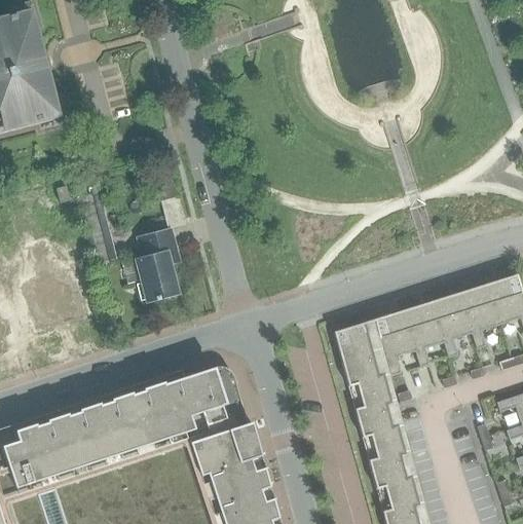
[(0,134),(41,123),(42,128),(64,122),(58,101),(53,102),(45,73),(50,70),(46,54),(40,52),(33,24),(38,23),(32,1),(10,7),(12,11),(0,14),(0,134)]
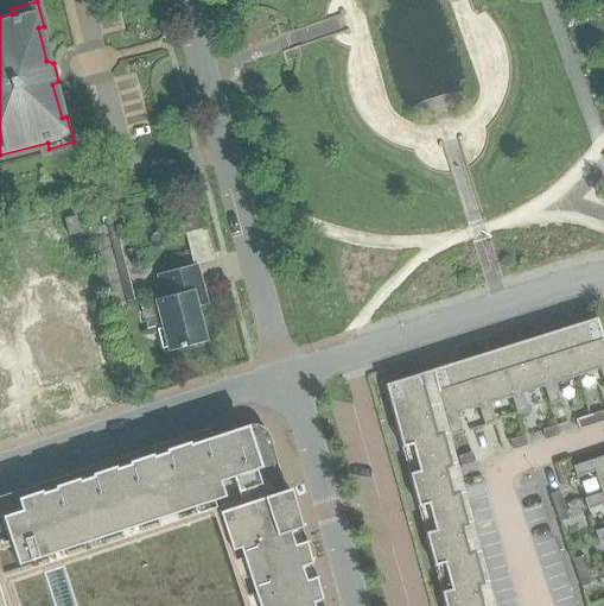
[(70,234),(82,232),(77,215),(65,219),(70,234)]
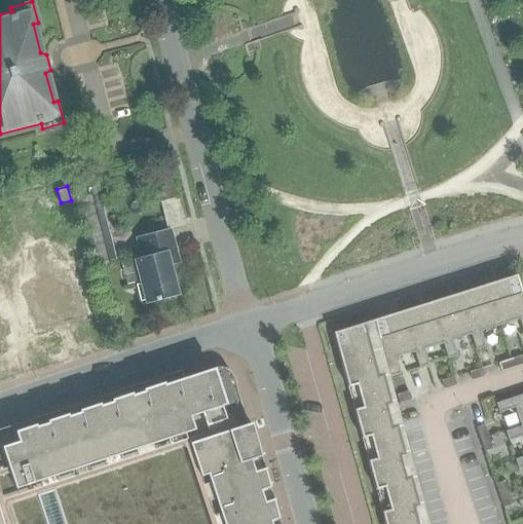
[(109,189),(87,194),(101,260),(122,255),(109,189)]
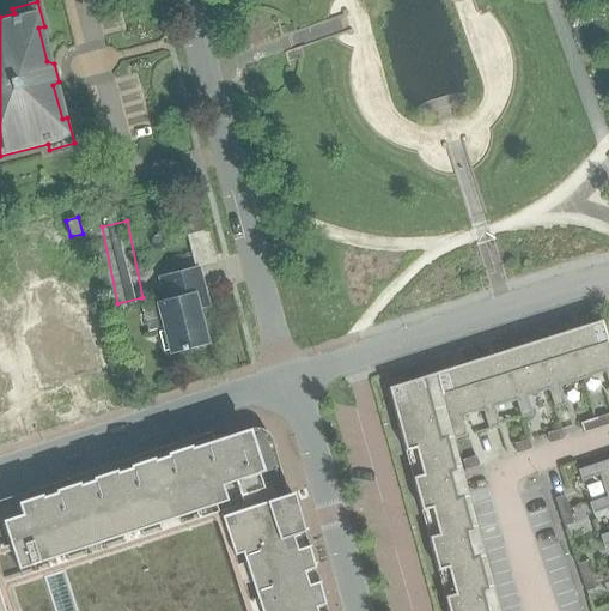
[(171,271),(189,350),(231,342),(213,262),(171,271)]
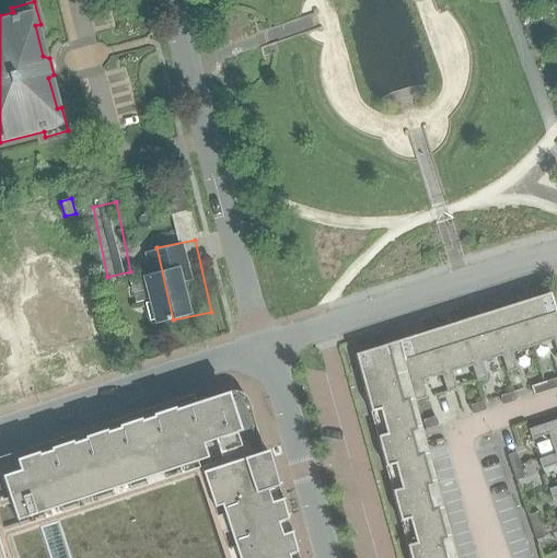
[(58,255),(41,258),(44,283),(61,281),(58,255)]
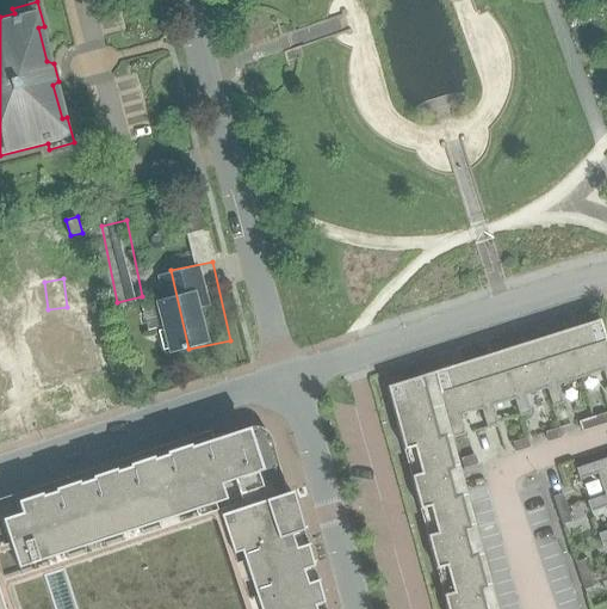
[(49,381),(123,358),(107,312),(35,334),(49,381)]
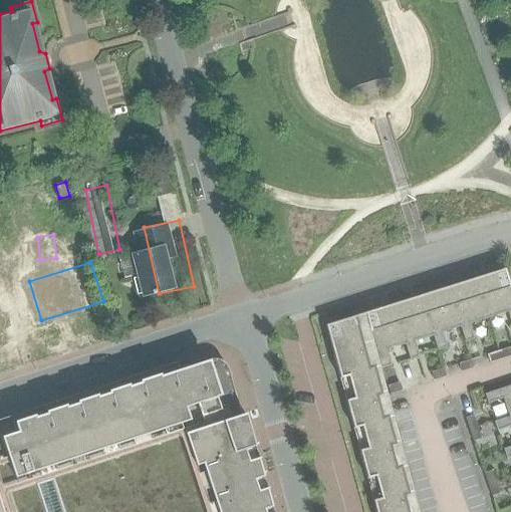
[(510,282),(506,267),(477,276),(490,316),(509,310),(510,314),(510,282)]
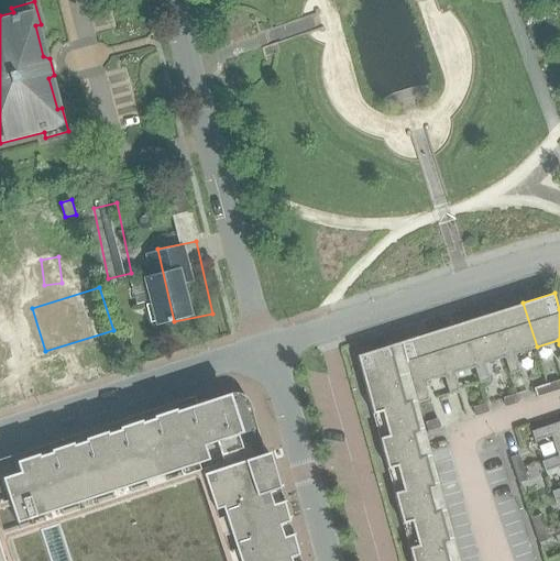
[(523,303),(492,312),(506,356),(512,373),(522,370),(516,353),(537,347),(523,303)]
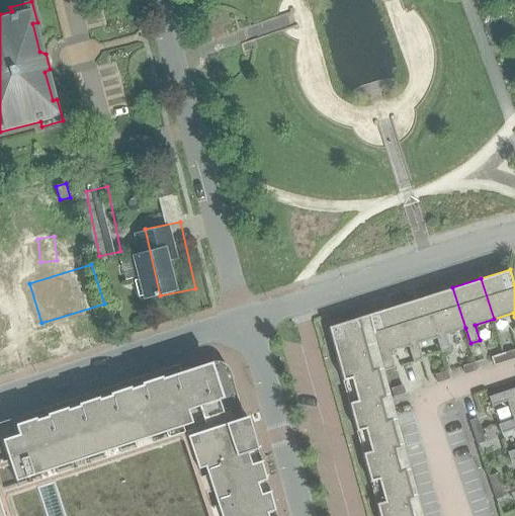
[(452,287),(425,296),(437,337),(442,352),(452,349),(447,334),(465,328),(452,287)]
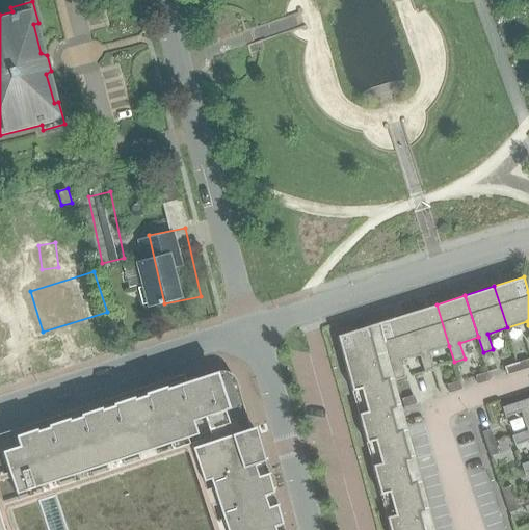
[(437,305),(407,314),(421,354),(426,371),(435,368),(430,351),(449,346),(437,305)]
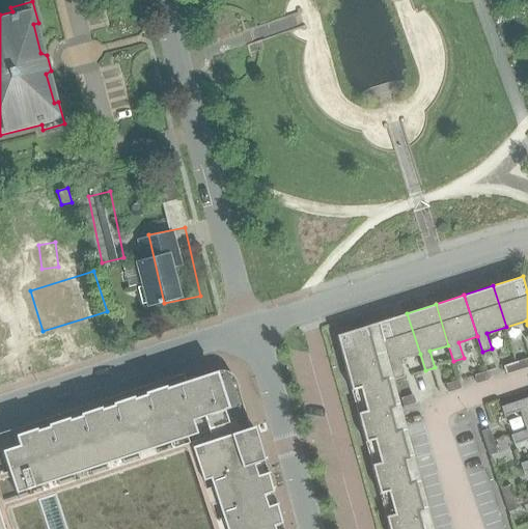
[(407,313),(379,322),(394,380),(407,376),(401,360),(420,354),(407,313)]
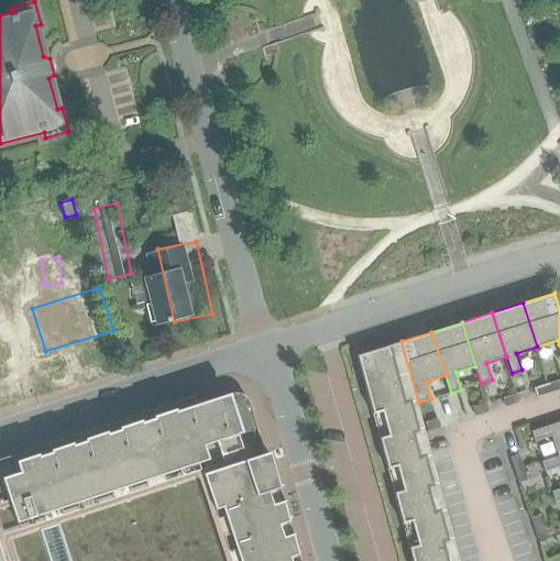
[(0,380),(25,373),(18,343),(0,348),(0,380)]
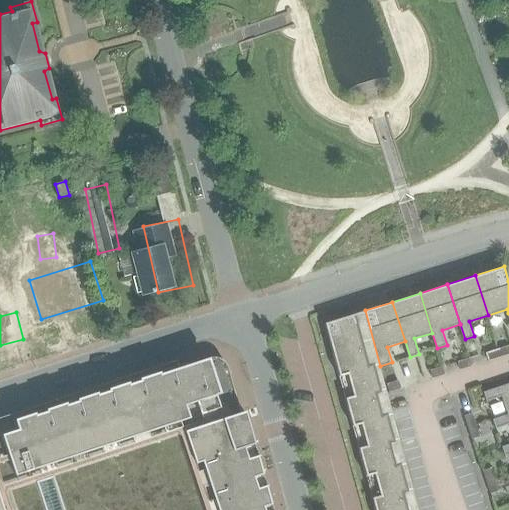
[(407,509),(406,502),(411,501),(400,463),(395,464),(392,453),(397,451),(387,413),(382,414),(379,403),(384,401),(374,363),(369,364),(355,313),(337,319),(341,334),(330,337),(340,375),(351,372),(357,394),(346,397),(354,425),(364,422),(370,444),(360,447),(367,475),(378,472),(384,494),(373,497),(376,509),(407,509)]
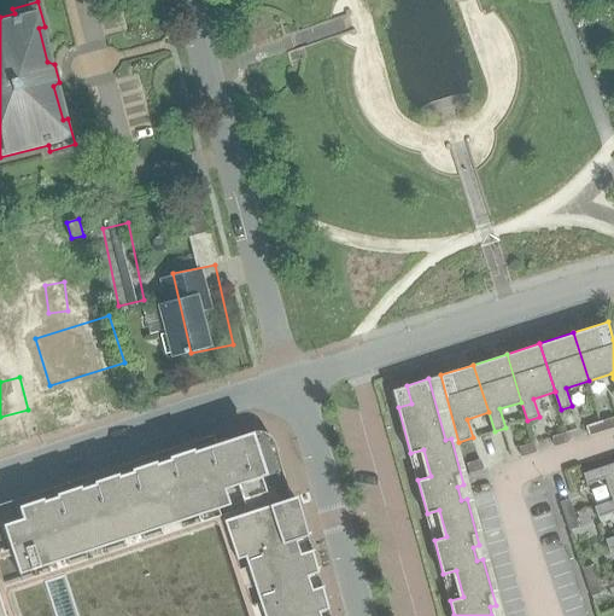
[(613,418),(601,420),(604,430),(613,426),(613,418)]
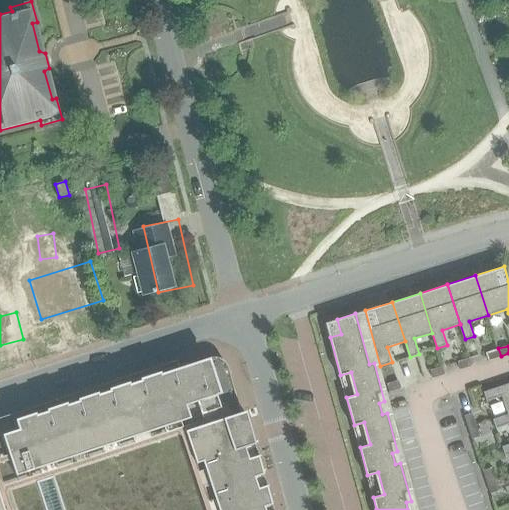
[(498,348),(487,352),(489,359),(501,356),(498,348)]
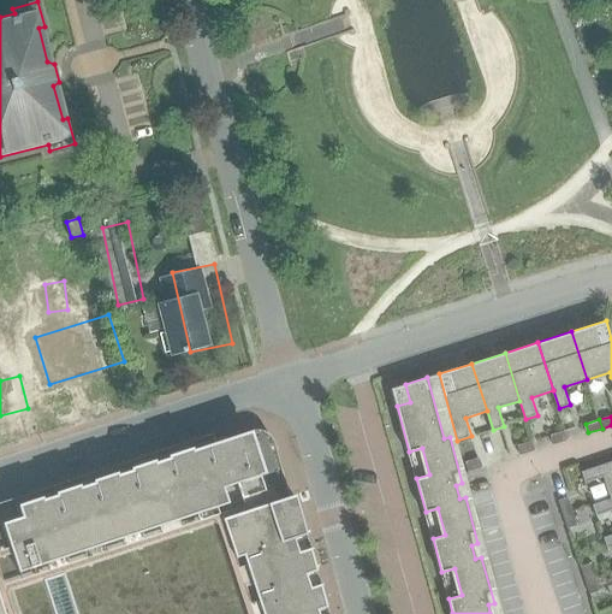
[(0,613),(328,613),(296,494),(291,495),(275,440),(271,432),(262,429),(254,430),(217,442),(214,431),(0,501),(0,613)]
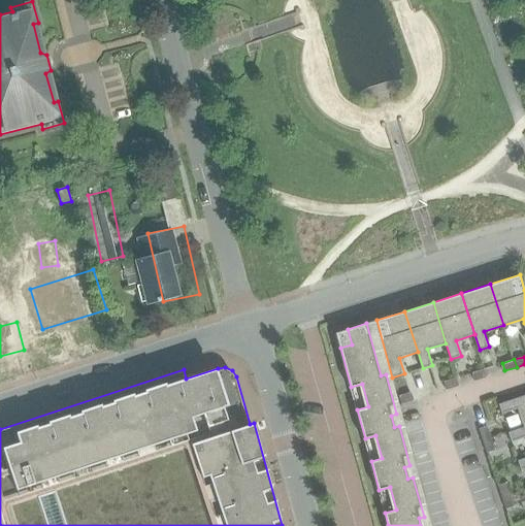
[(485,368),(473,372),(476,380),(488,376),(485,368)]
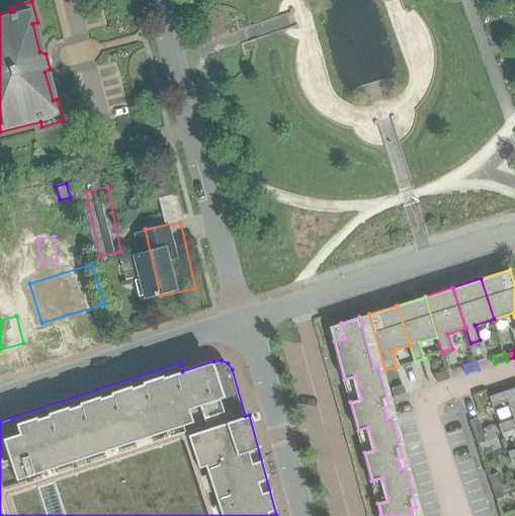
[(448,370),(436,373),(439,381),(450,377),(448,370)]
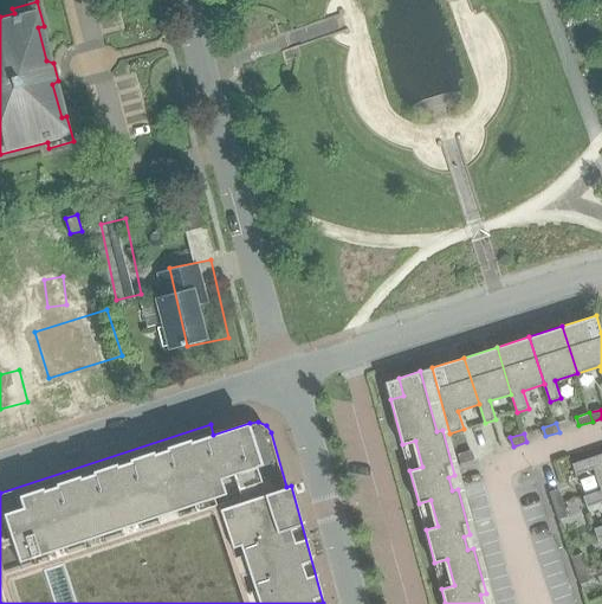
[(473,449),(459,454),(461,463),(476,458),(473,449)]
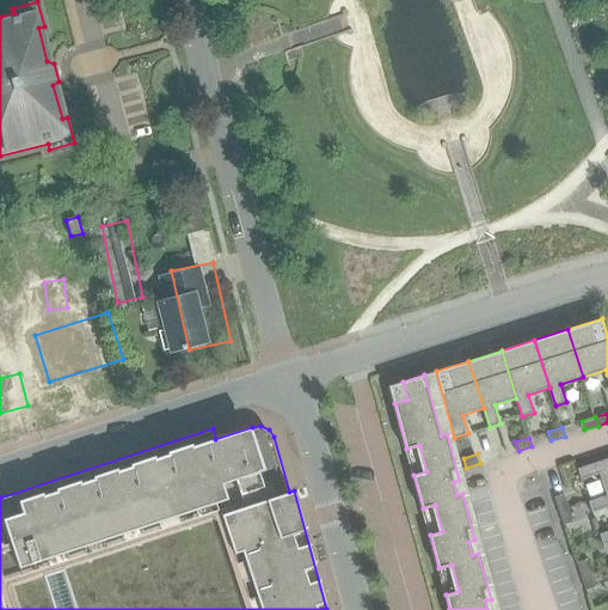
[(607,457),(578,468),(582,479),(600,473),(607,494),(607,457)]
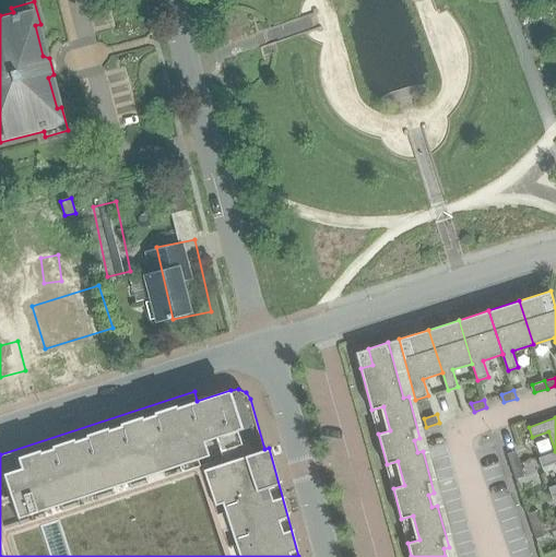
[(517,450),(509,453),(512,465),(521,463),(517,450)]
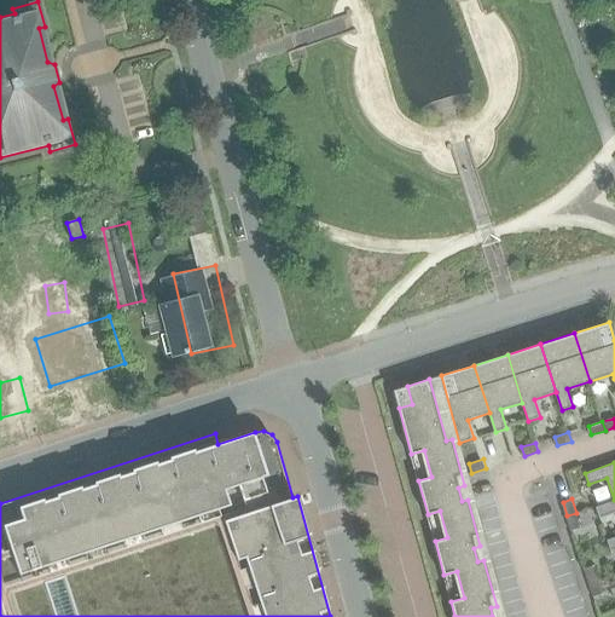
[(614,500),(596,506),(601,518),(614,513),(614,500)]
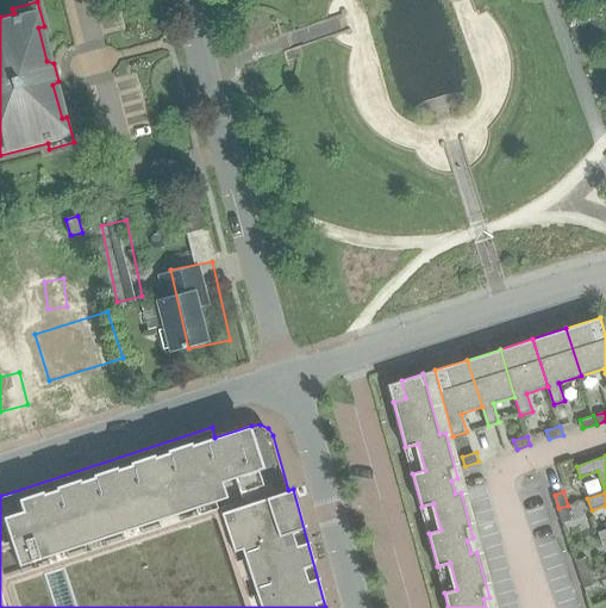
[(558,508),(563,522),(573,519),(568,506),(558,508)]
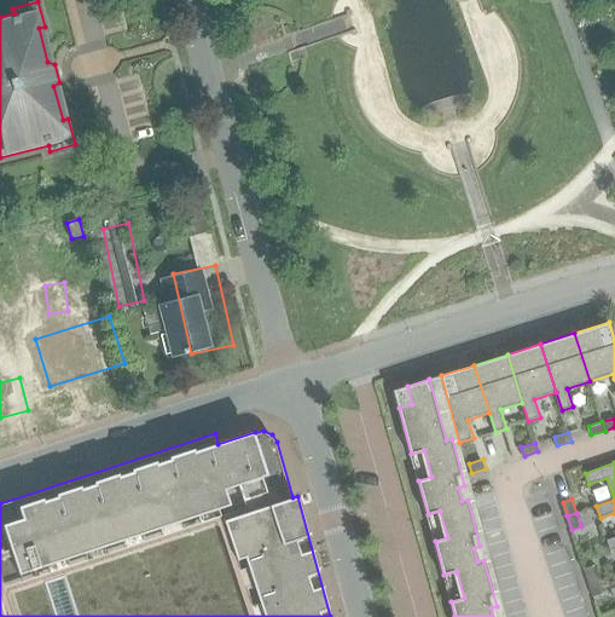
[(593,565),(585,569),(590,582),(598,578),(593,565)]
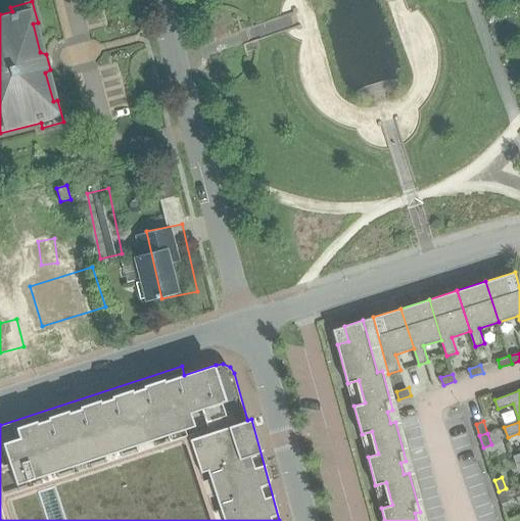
[(499,491),(503,503),(510,501),(506,488),(499,491)]
